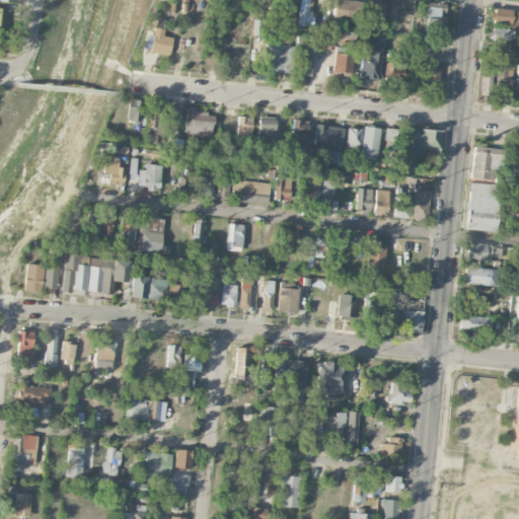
[(296,0),(286,0),(283,14),(293,16),(296,0)]
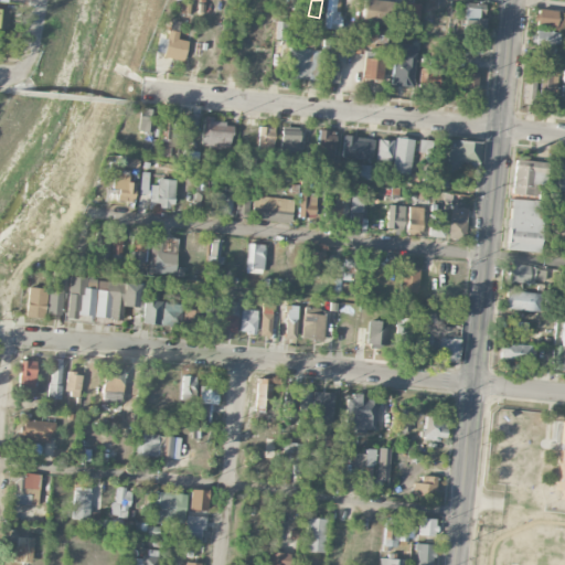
[(340,0),(326,0),(324,29),(339,29),(340,0)]
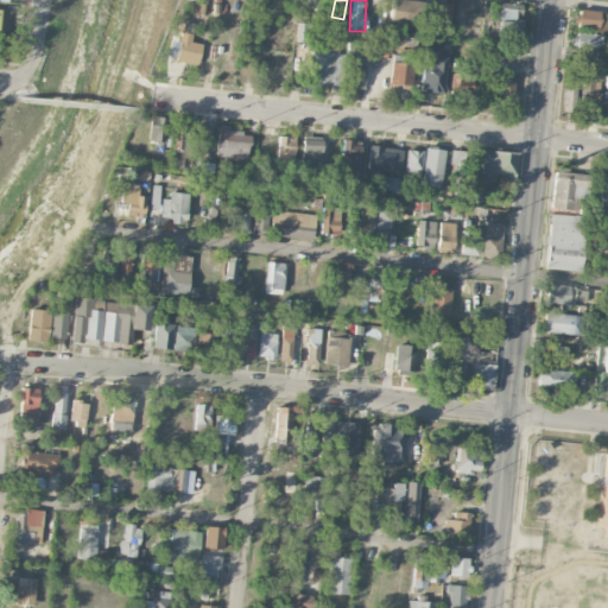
[(412,23),(412,0),(390,0),(390,23),(412,23)]
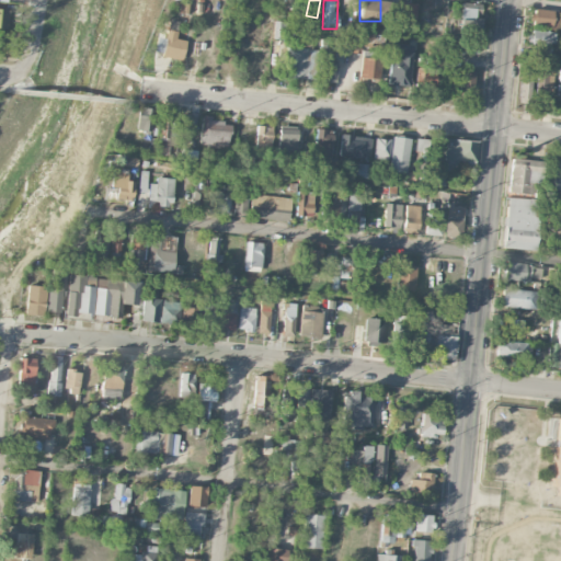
[(415,3),(397,1),(395,25),(412,27),(415,3)]
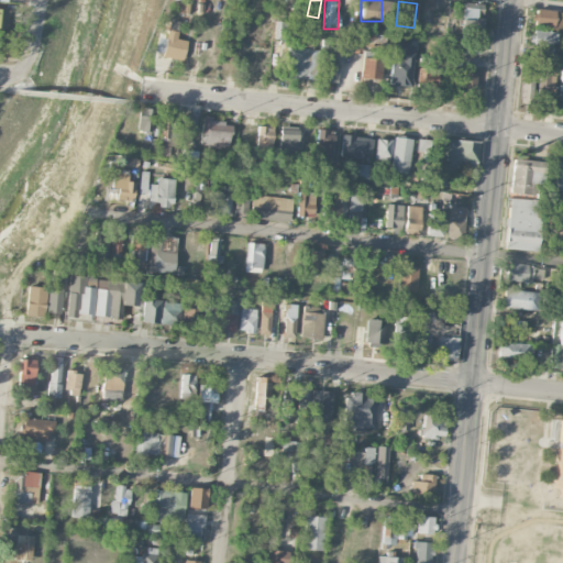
[(479,32),(481,15),(482,3),(462,2),(461,32),(479,32)]
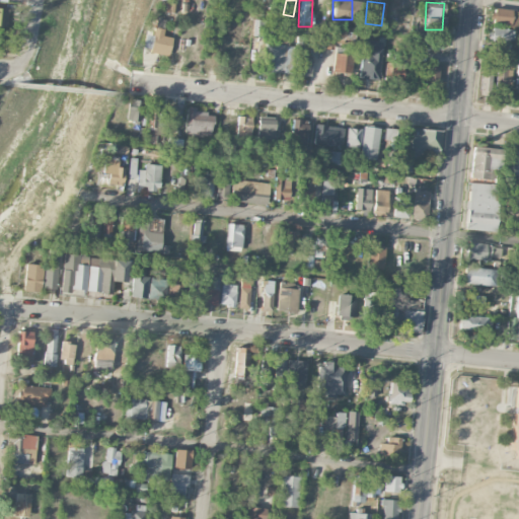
[(492,23),(512,25),(513,10),(494,8),(492,23)]
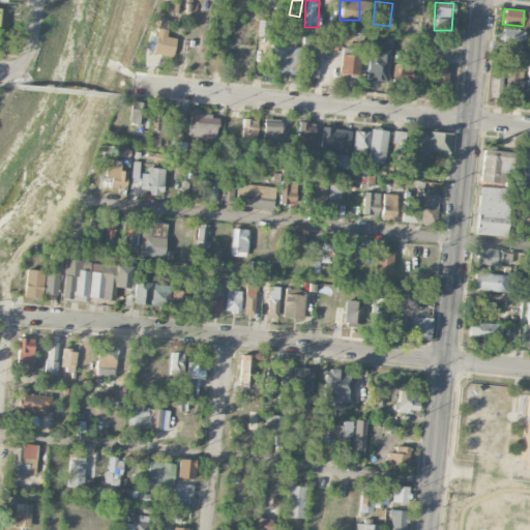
[(258,36),(270,37),(270,20),(259,20),(258,36)]
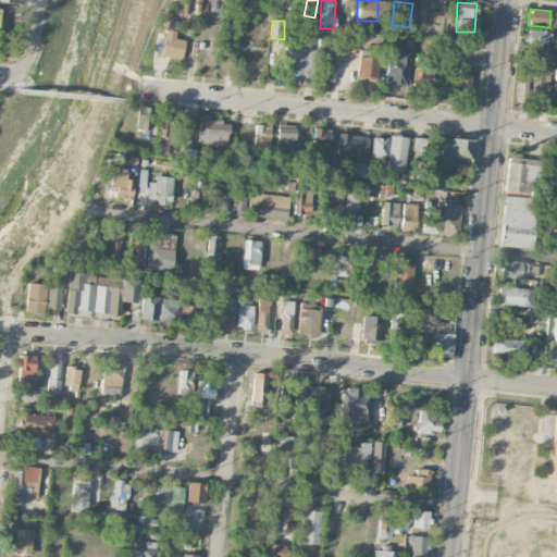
[(176,32),(165,28),(163,38),(157,36),(152,53),(180,60),(184,40),(174,38),(176,32)]
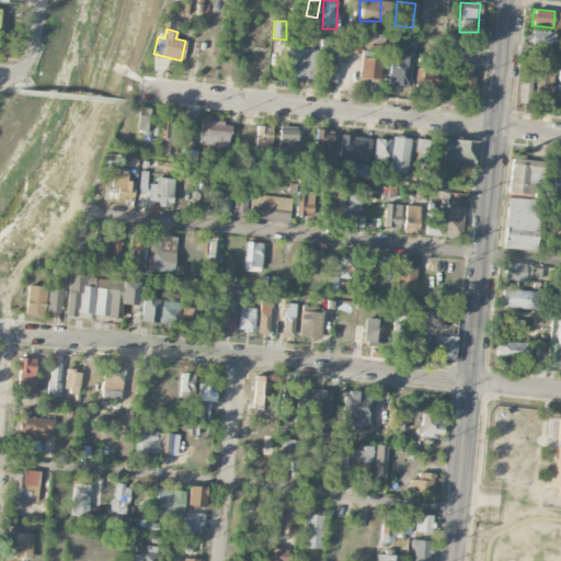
[(551,47),(553,32),(531,30),(529,44),(551,47)]
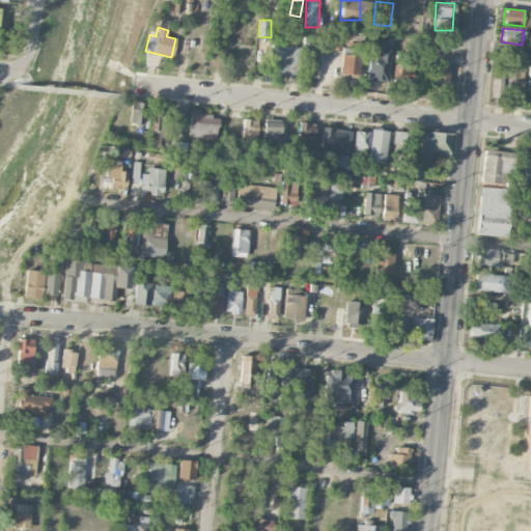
[(334,42),(361,46),(363,34),(336,30),(334,42)]
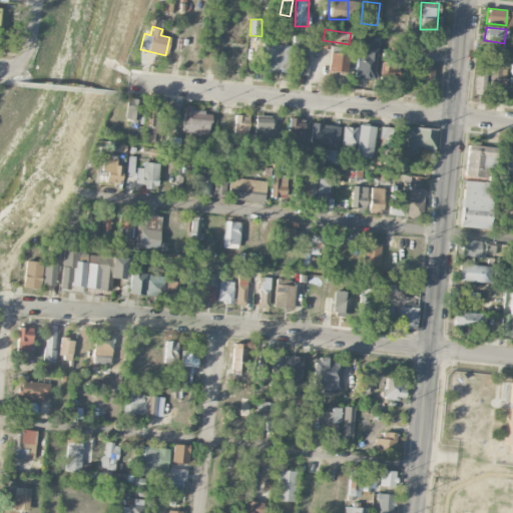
[(436,49),(437,37),(424,37),(424,48),(436,49)]
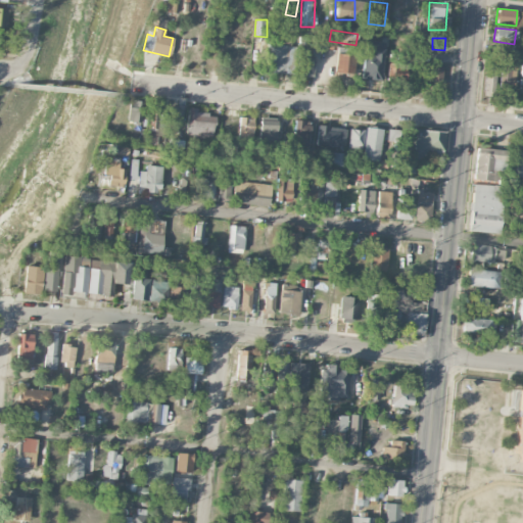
[(266,72),(290,73),(291,45),(267,44),(266,72)]
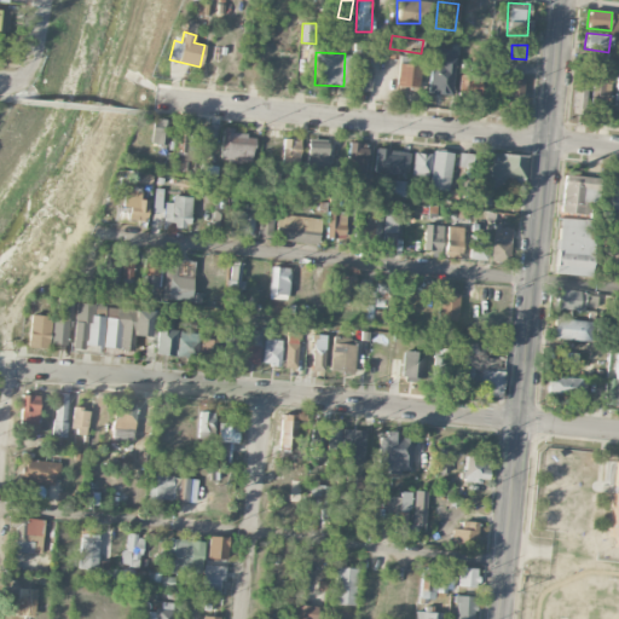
[(428,93),(452,93),(452,61),(428,61),(428,93)]
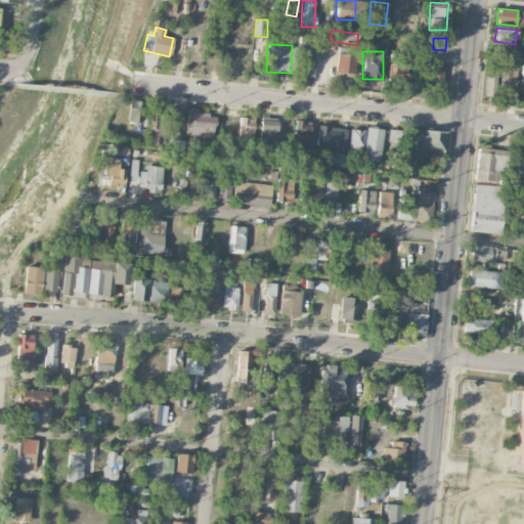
[(336,74),(354,74),(354,52),(336,52),(336,74)]
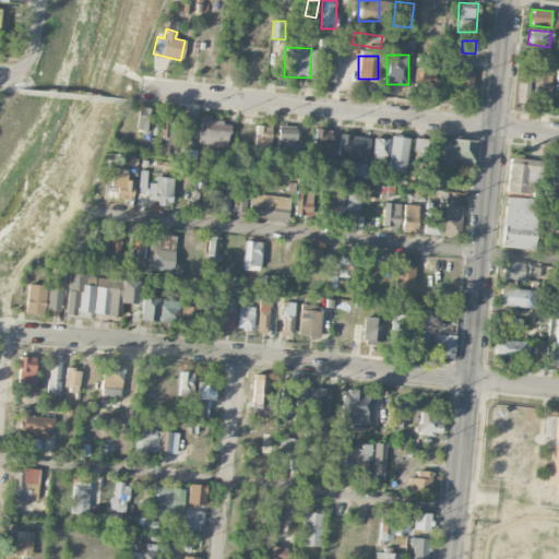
[(414,87),(433,87),(433,71),(414,70),(414,87)]
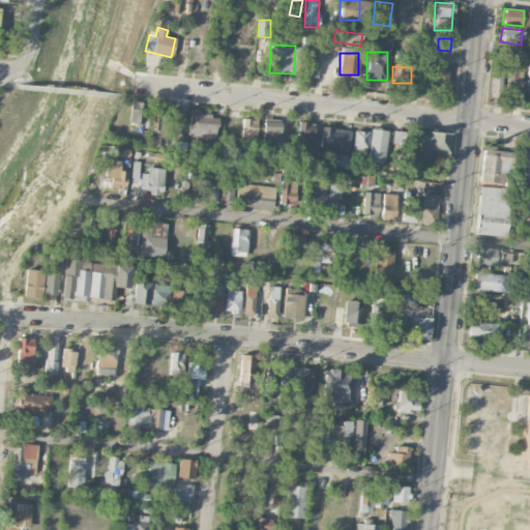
[(445,88),(448,67),(436,66),(434,87),(445,88)]
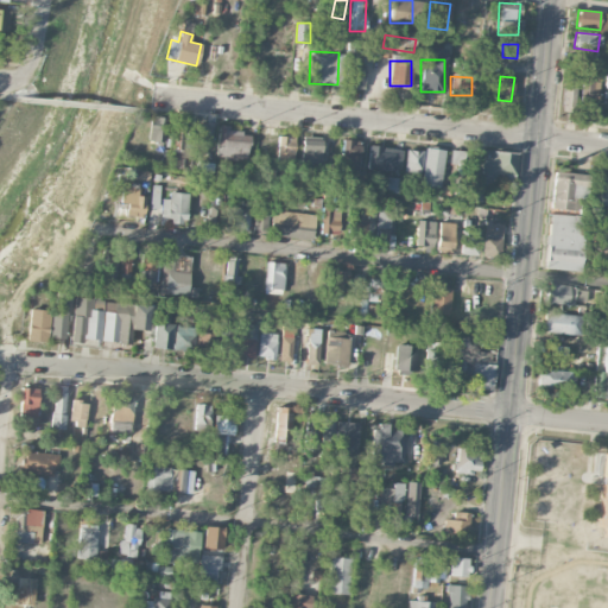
[(575,106),(576,80),(564,78),(562,105),(575,106)]
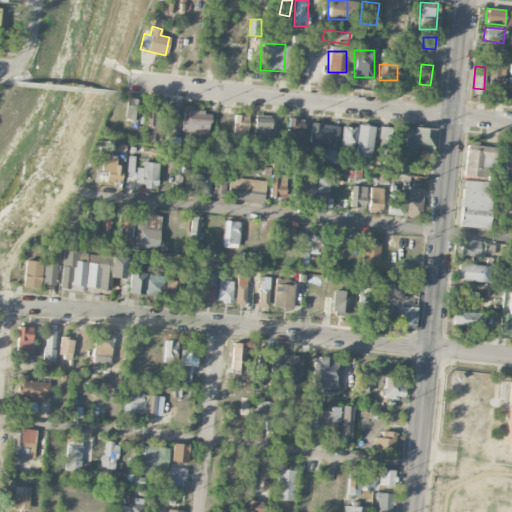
[(503,93),(503,69),(488,68),(488,92),(503,93)]
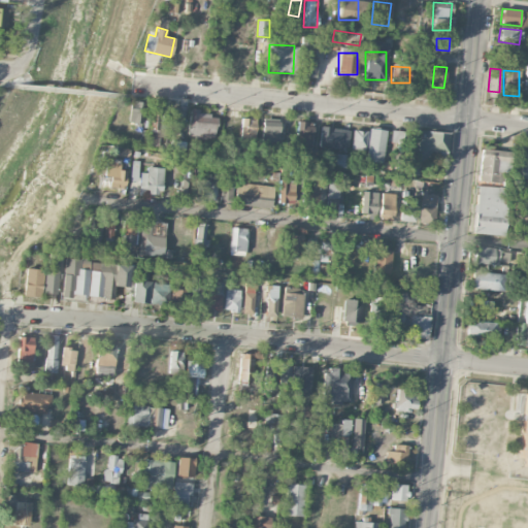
[(143,103),(130,102),(128,123),(141,124),(143,103)]
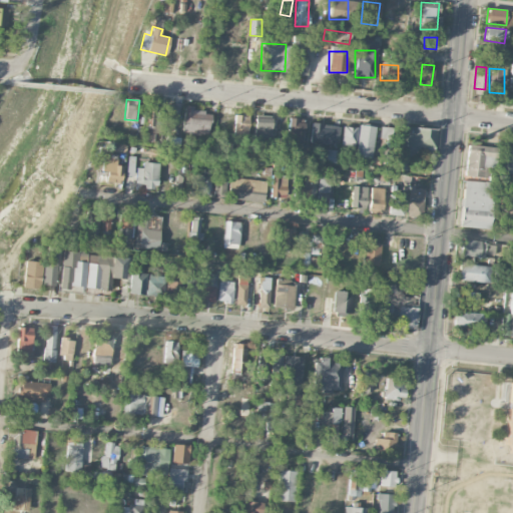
[(154,141),(155,132),(169,134),(172,108),(148,105),(144,140),(154,141)]
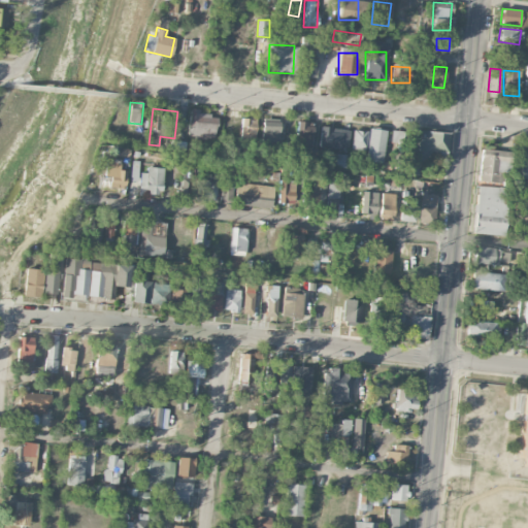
[(216,138),(217,116),(199,114),(199,108),(189,108),(188,137),(216,138)]
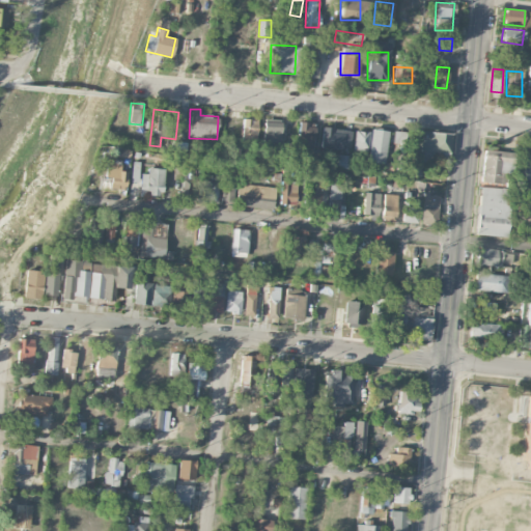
[(223,144),(240,145),(240,116),(223,116),(223,144)]
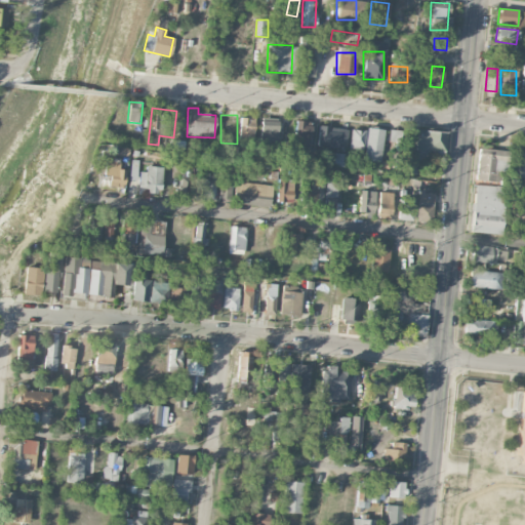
[(254,117),(240,117),(239,142),(253,143),(254,117)]
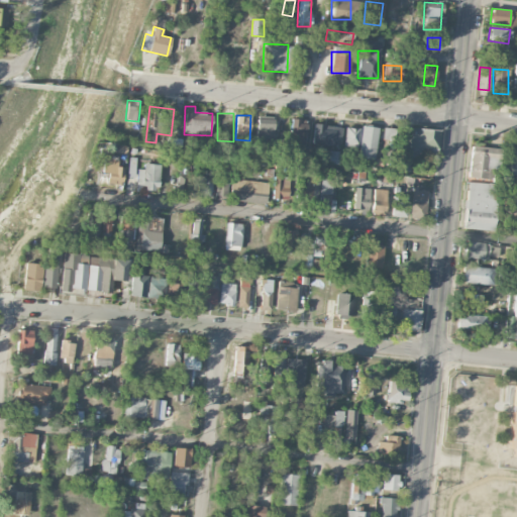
[(277,116),(256,116),(255,139),(277,140),(277,116)]
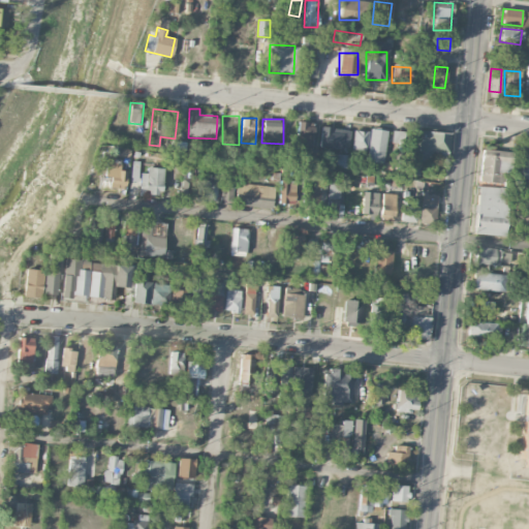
[(296,146),(311,147),(311,137),(312,137),(312,122),(297,121),(296,146)]
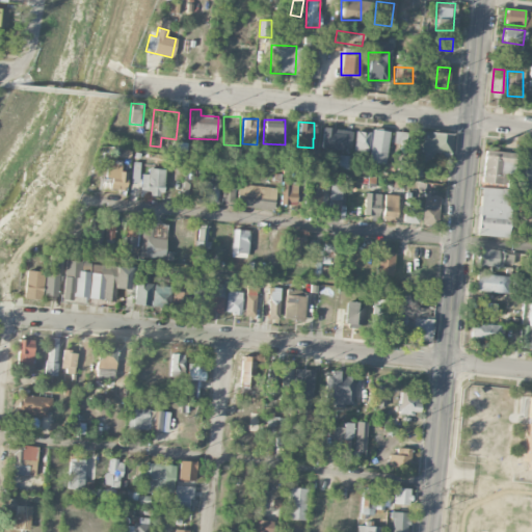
[(321,147),(351,148),(351,129),(322,129),(321,147)]
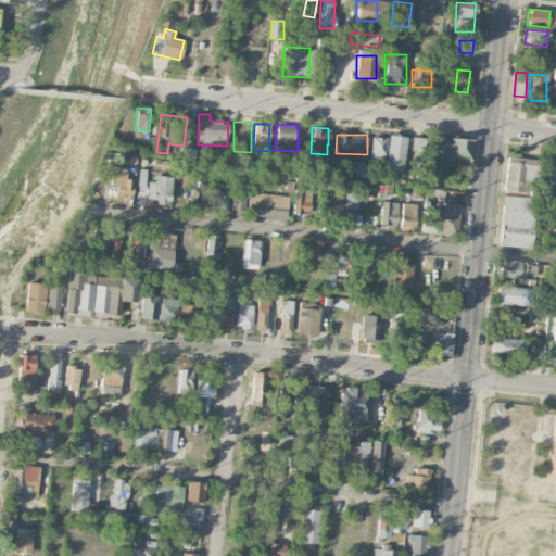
[(405,137),(387,136),(386,171),(404,172),(405,137)]
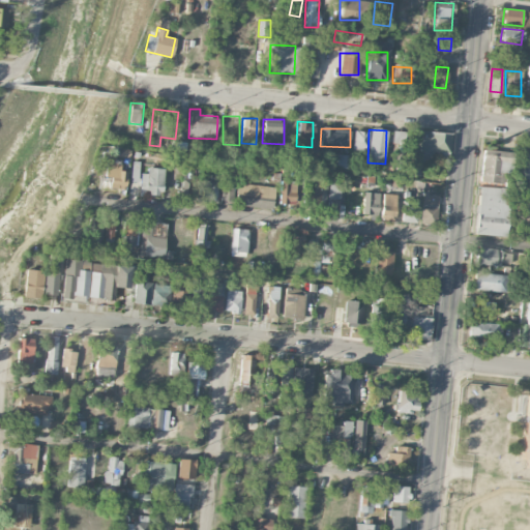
[(353,150),(367,150),(369,131),(354,130),(353,150)]
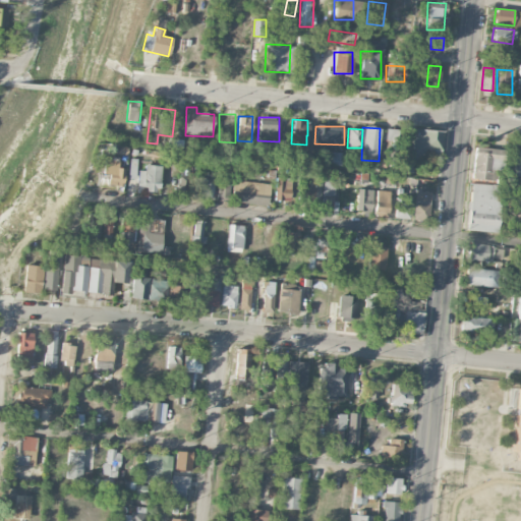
[(396,129),(386,128),(385,140),(396,141),(396,129)]
